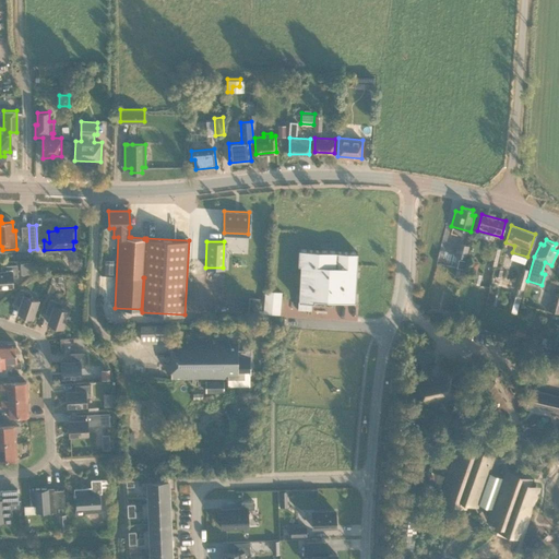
[(466,258),(470,245),(459,242),(455,256),(466,258)]
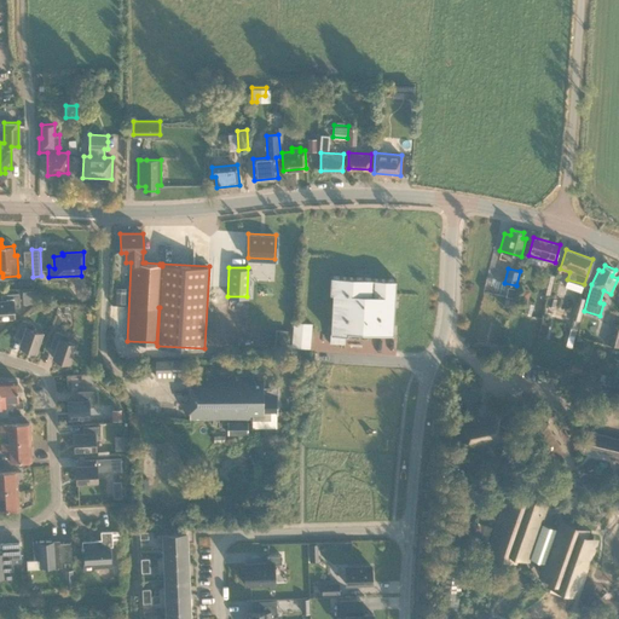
[(549,293),(554,273),(547,272),(542,290),(549,293)]
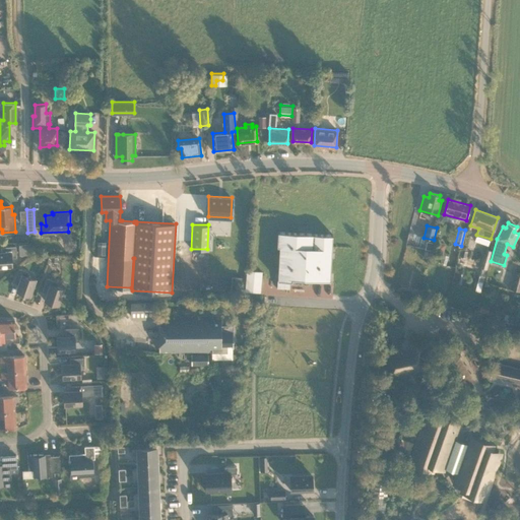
[(277,279),(296,280),(328,282),(328,279),(330,279),(333,234),(278,232),(277,246),(279,246),(277,279)]
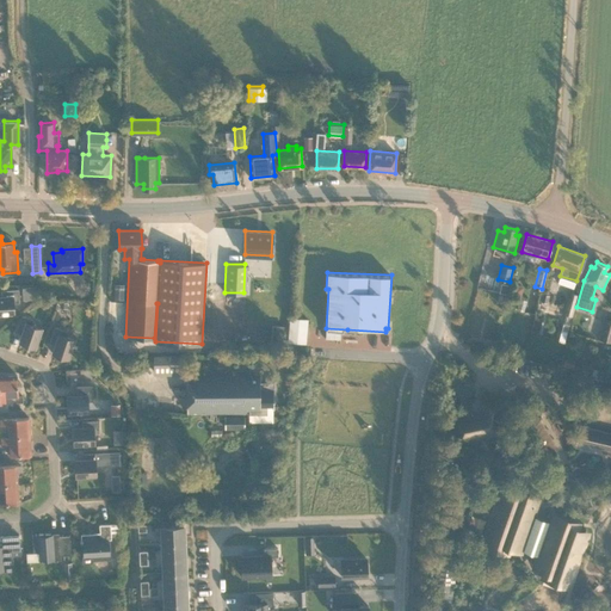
[(508,284),(501,282),(499,292),(506,294),(508,284)]
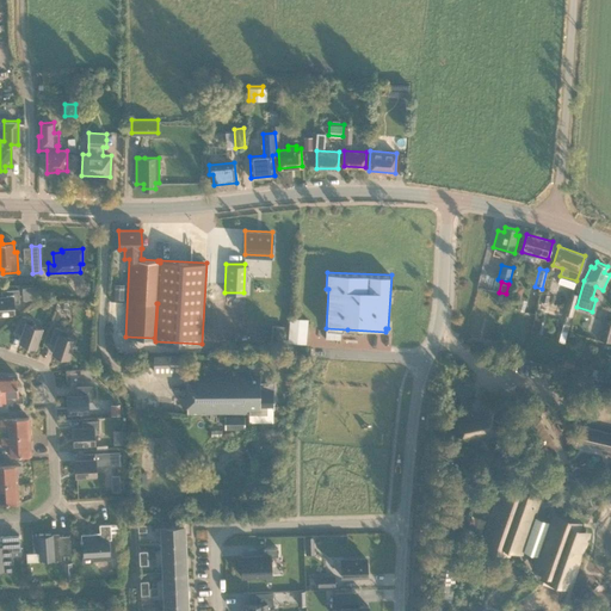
[(34,285),(23,287),(23,298),(35,298),(34,285)]
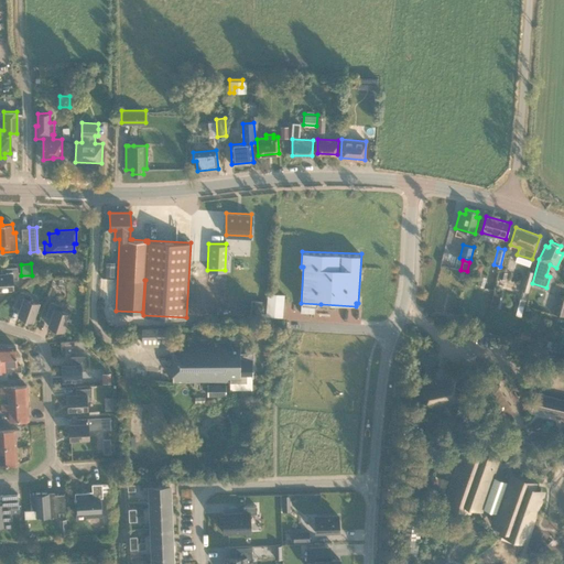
[(13,279),(18,278),(18,267),(1,268),(1,274),(0,273),(0,288),(13,288),(13,279)]
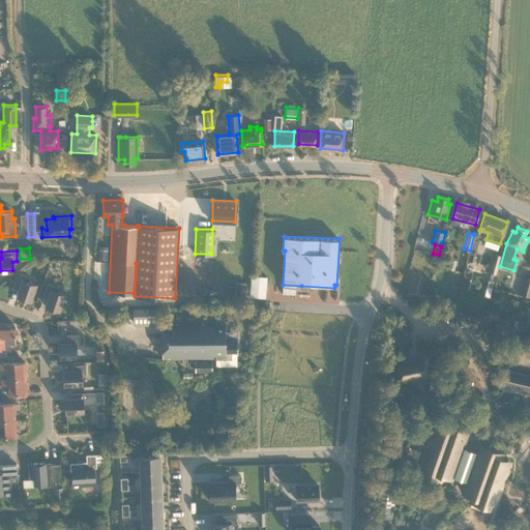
[(108,251),(99,251),(99,259),(108,259),(108,251)]
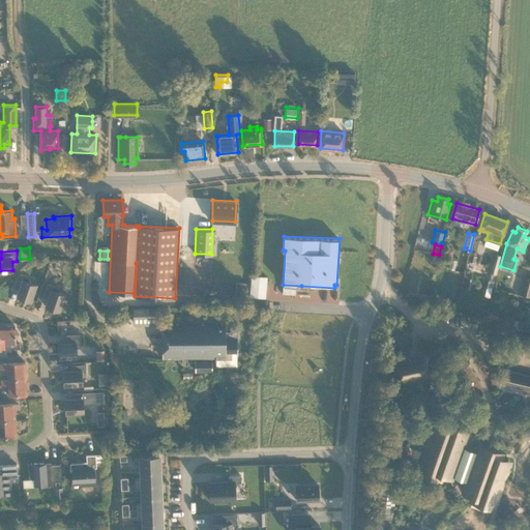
[(489,271),(496,273),(501,255),(494,253),(489,271)]
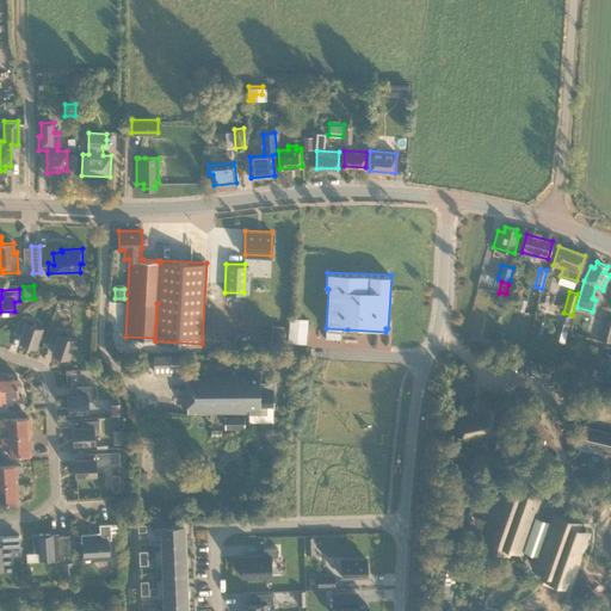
[(35,347),(42,327),(32,325),(34,319),(22,315),(16,331),(23,334),(20,341),(35,347)]
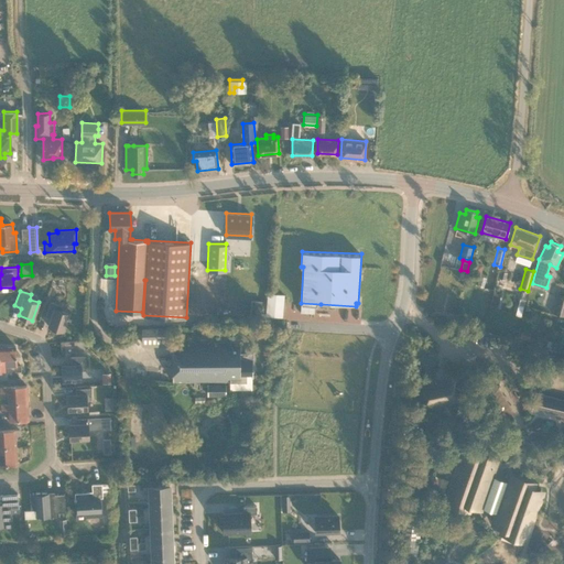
[(266,315),(282,316),(284,302),(284,294),(268,292),(266,315)]
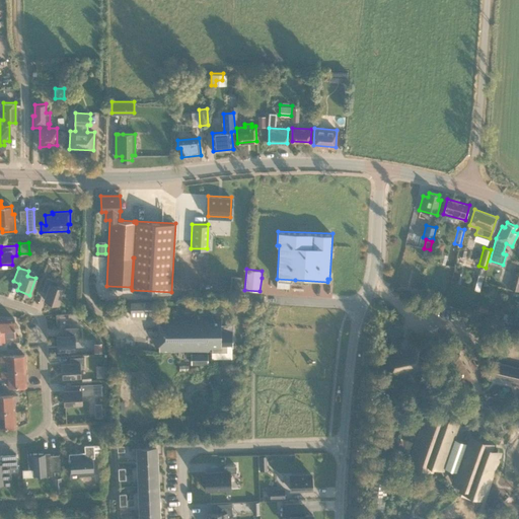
[(509,288),(518,290),(518,271),(513,270),(509,288)]
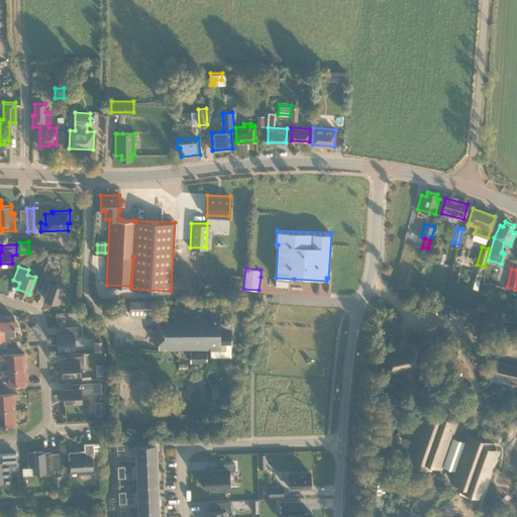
[(477,273),(473,288),(478,290),(482,275),(477,273)]
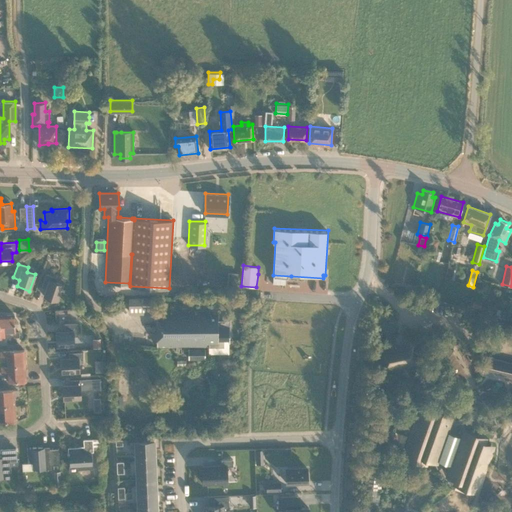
[(228,272),(228,285),(238,286),(238,273),(228,272)]
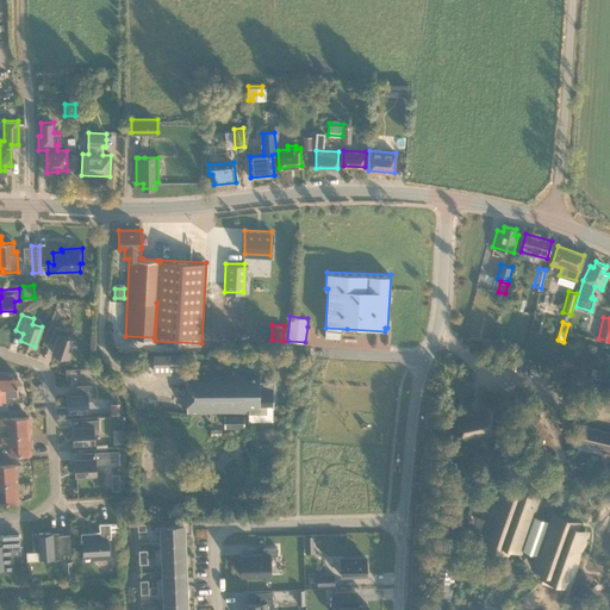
[(68,358),(74,338),(64,335),(67,330),(55,325),(49,341),(56,343),(53,353),(68,358)]
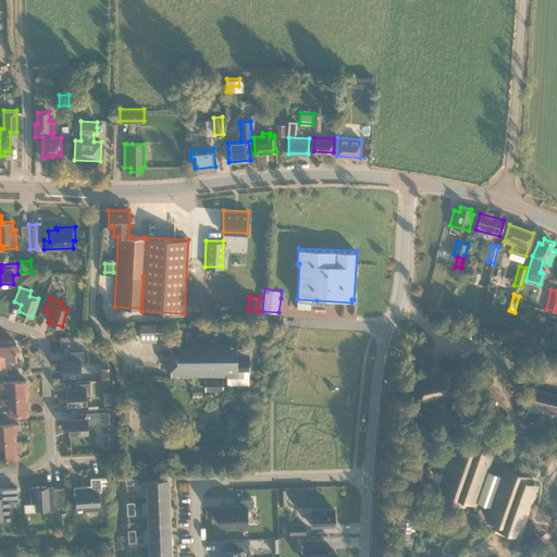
[(166,337),(166,323),(140,324),(140,337),(166,337)]
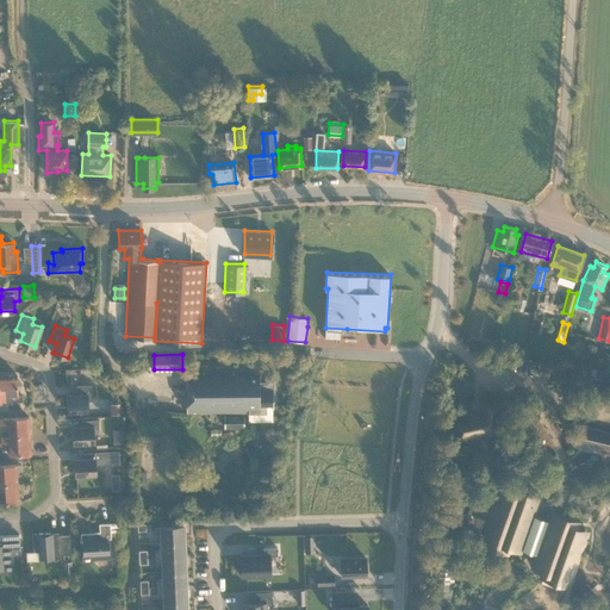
[(564,359),(561,367),(571,369),(573,362),(564,359)]
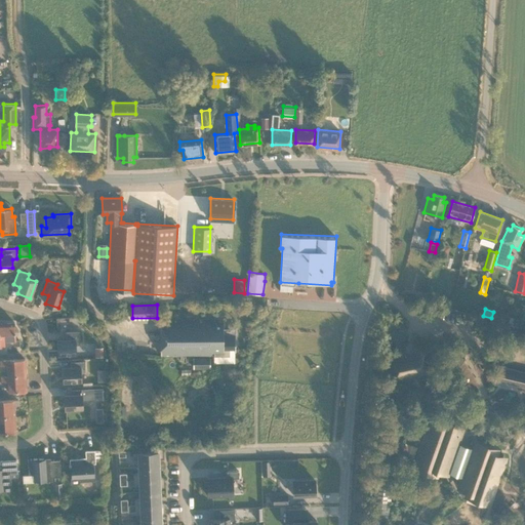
[(230,348),(236,348),(235,328),(224,328),(224,320),(217,321),(217,319),(161,319),(161,355),(230,355),(230,348)]
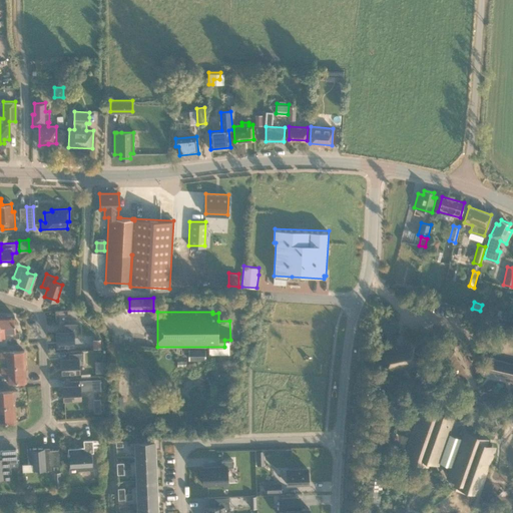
[(15,314),(0,315),(0,339),(5,339),(5,332),(16,332),(15,314)]
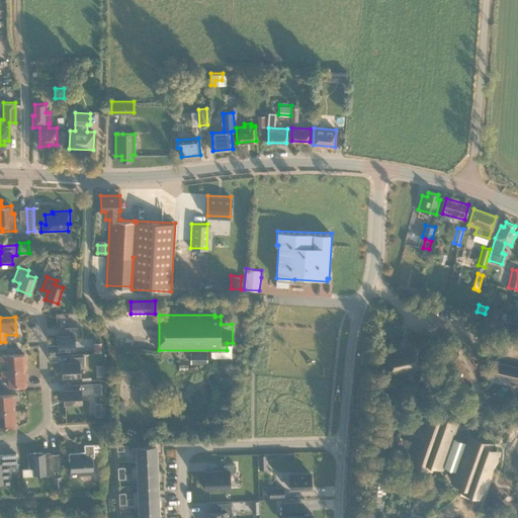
[(79,339),(79,329),(79,326),(65,327),(65,329),(65,336),(57,336),(58,349),(75,348),(75,340),(79,339)]
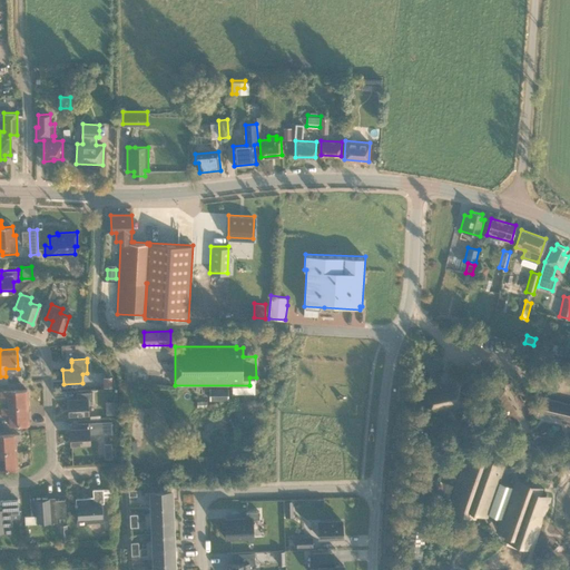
[(434,403),(435,409),(461,403),(460,402),(463,401),(464,396),(465,396),(469,377),(451,374),(449,387),(425,393),(429,408),(430,408),(429,404),(434,403)]
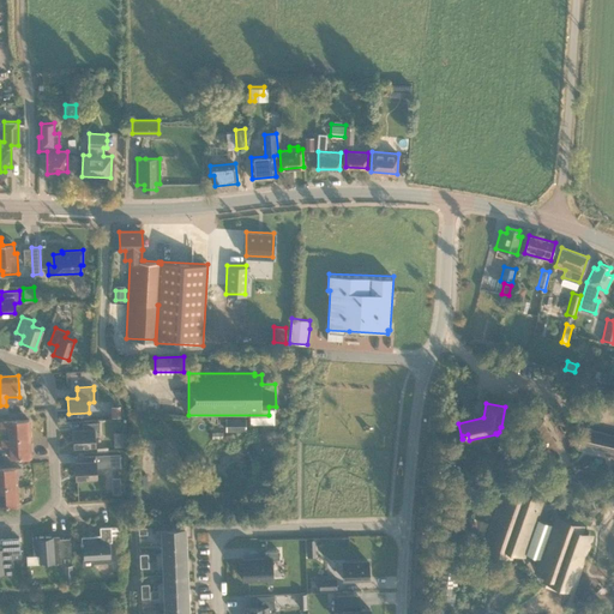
[(110,407),(112,416),(121,415),(121,405),(110,407)]
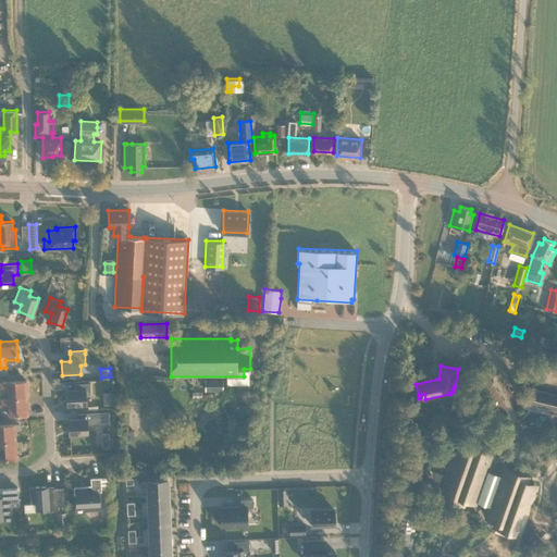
[(223,378),(205,378),(205,390),(223,390),(223,378)]
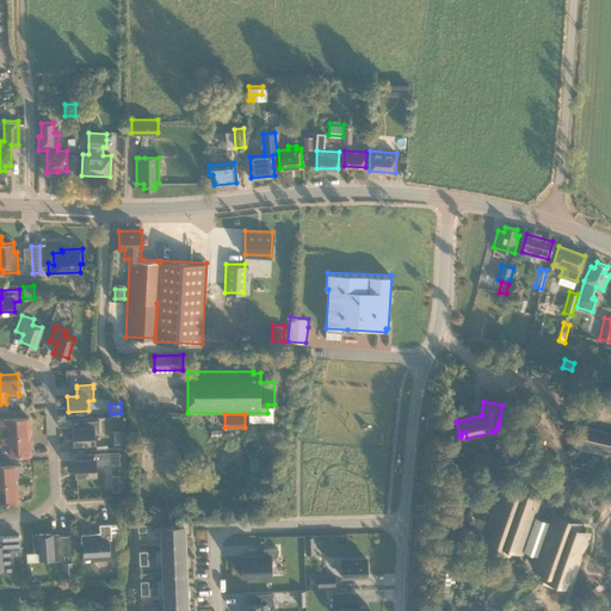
[(10,436),(30,434),(29,417),(1,419),(1,425),(8,424),(10,436)]
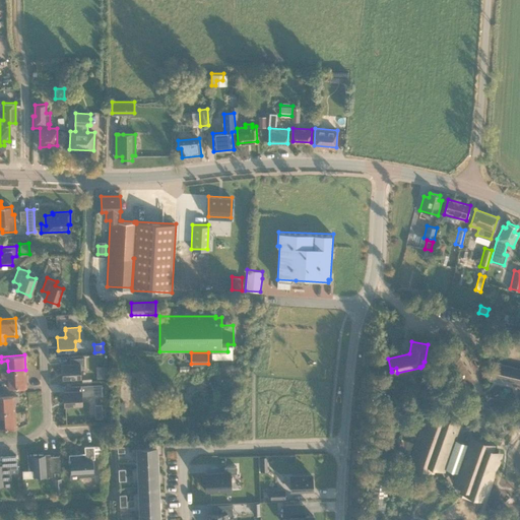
[(80,368),(84,368),(84,356),(70,358),(70,364),(62,365),(63,378),(80,377),(80,368)]
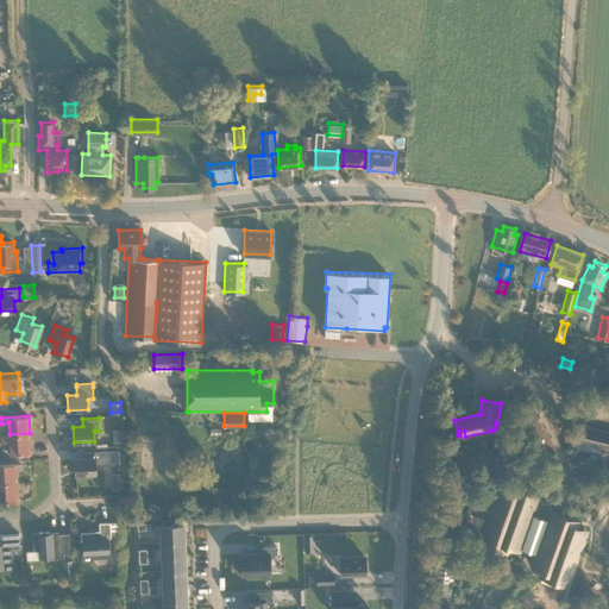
[(608,431),(578,424),(573,443),(608,450),(608,431)]
